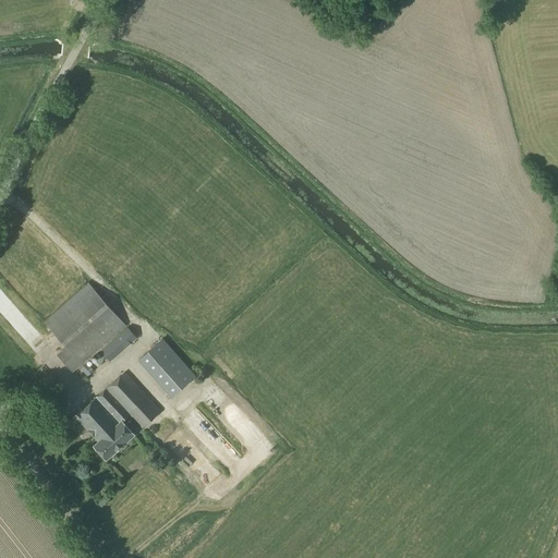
[(72,373),(125,326),(88,283),(45,323),(67,347),(57,355),(72,373)]
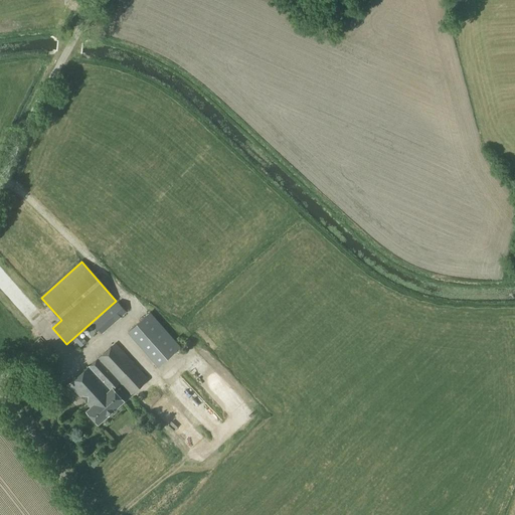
[(102,335),(127,313),(118,302),(93,324),(102,335)]
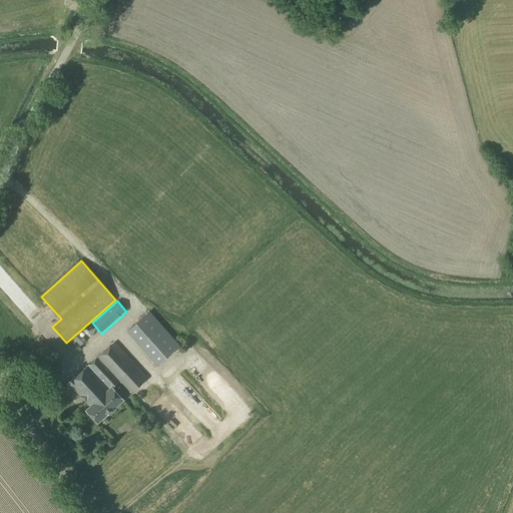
[(157,365),(179,346),(149,312),(127,331),(157,365)]
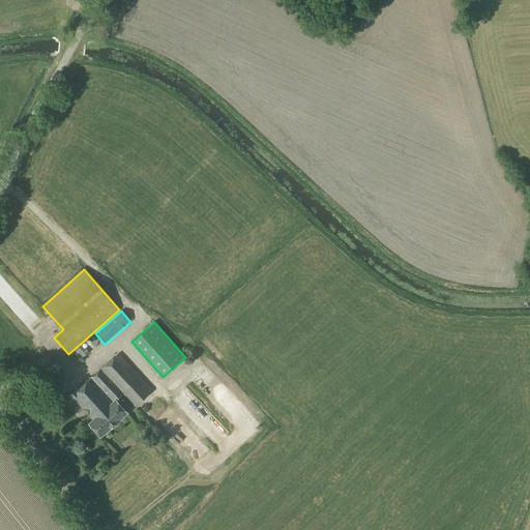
[(135,372),(118,354),(93,376),(71,395),(93,420),(89,423),(101,437),(127,413),(115,400),(122,393),(135,407),(152,390),(137,374),(138,374),(136,371),(135,372)]
